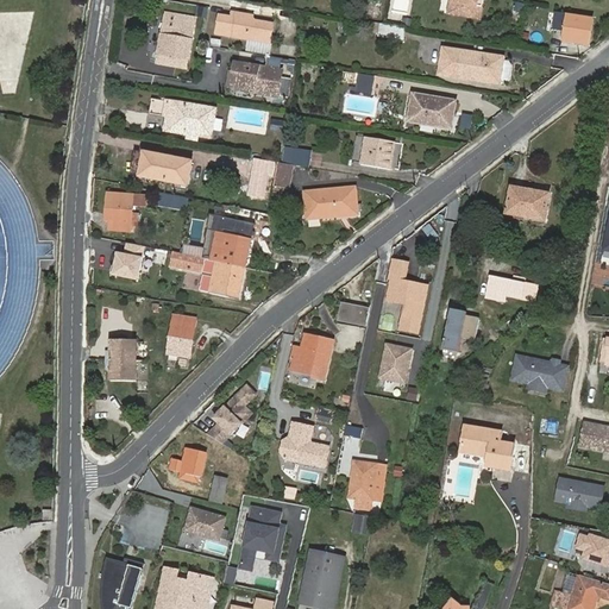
[(481,19),(483,6),(478,6),(478,0),(453,0),(454,1),(450,0),(447,13),(481,19)]
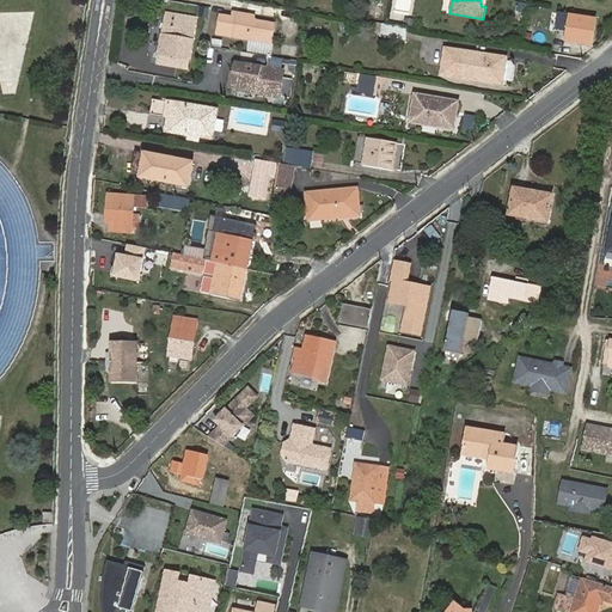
[(222,12),(219,32),(274,42),(277,22),(258,18),(256,16),(256,13),(236,10),(234,14),(222,12)]
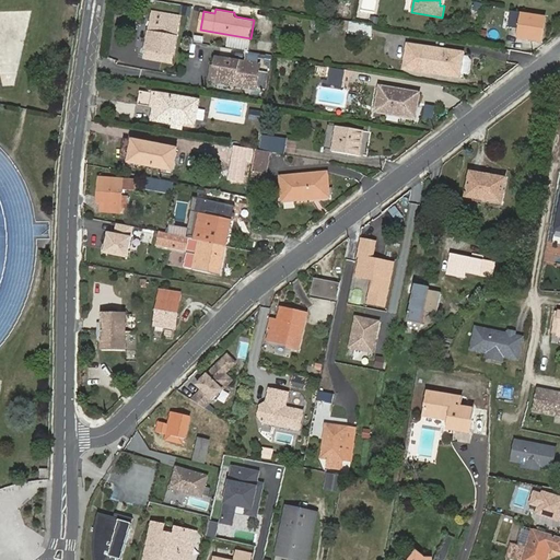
[(547,16),(512,11),(510,24),(521,25),(520,35),(543,39),(547,16)]
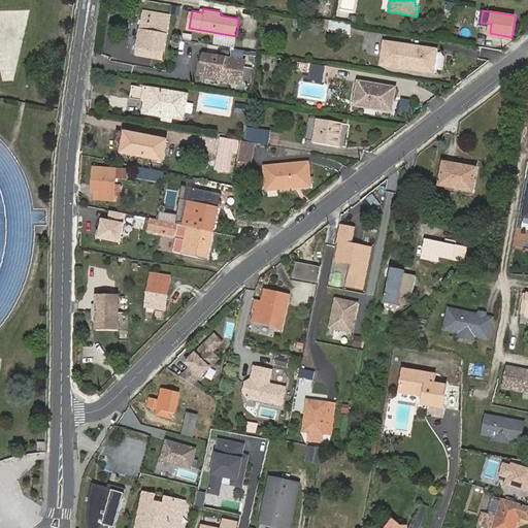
[(151,48),(163,51),(169,14),(145,11),(138,54),(149,56),(151,48)]
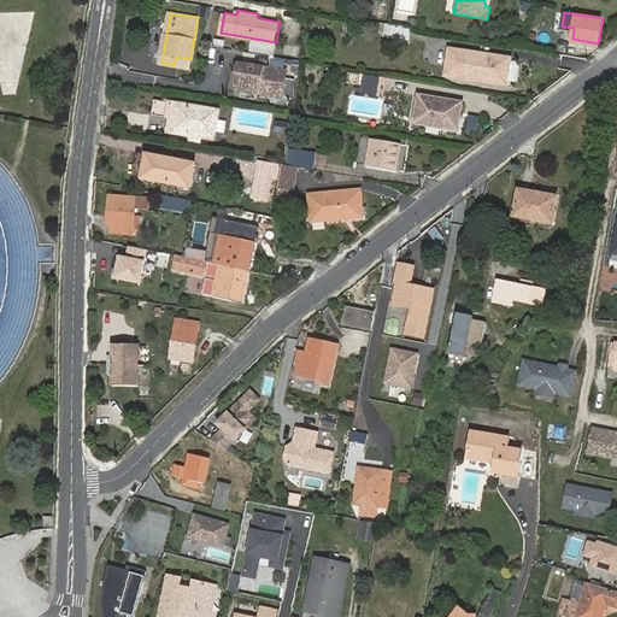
[(312,25),(327,25),(327,16),(312,16),(312,25)]
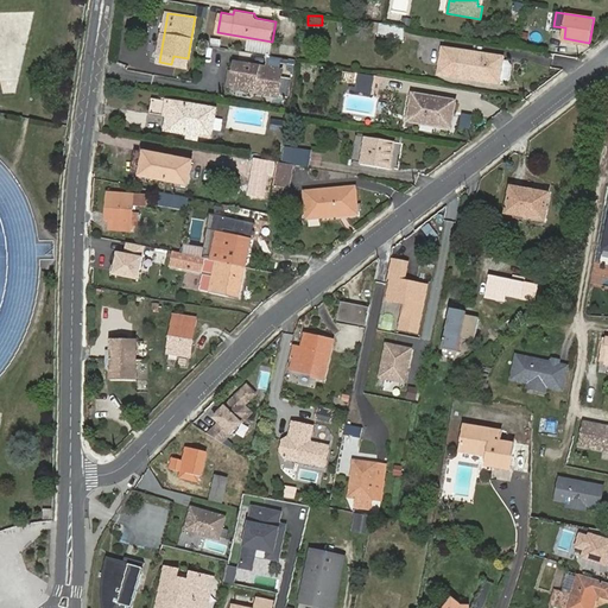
[(388,25),(386,36),(405,39),(407,29),(388,25)]
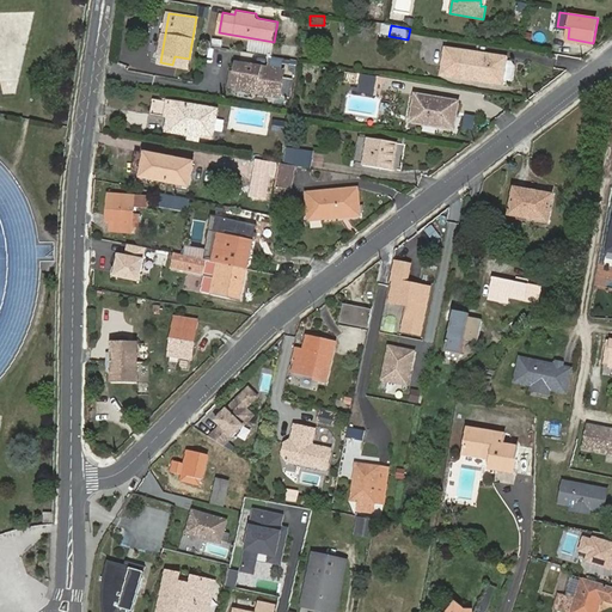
[(447,46),(442,73),(505,81),(505,79),(507,61),(508,59),(508,56),(447,46)]
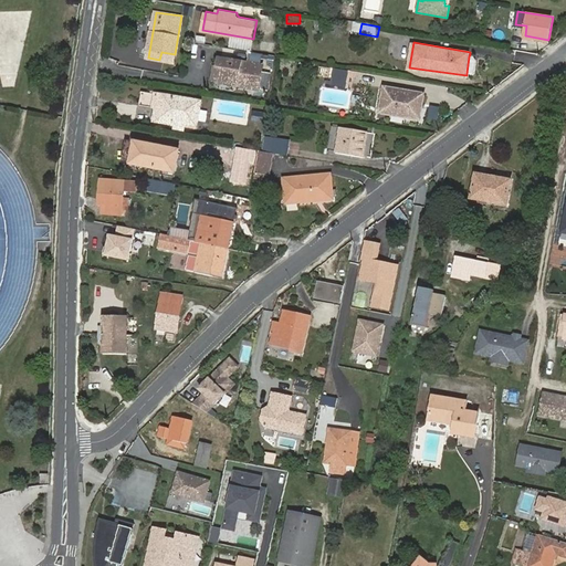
[(174,62),(175,54),(161,52),(159,60),(174,62)]
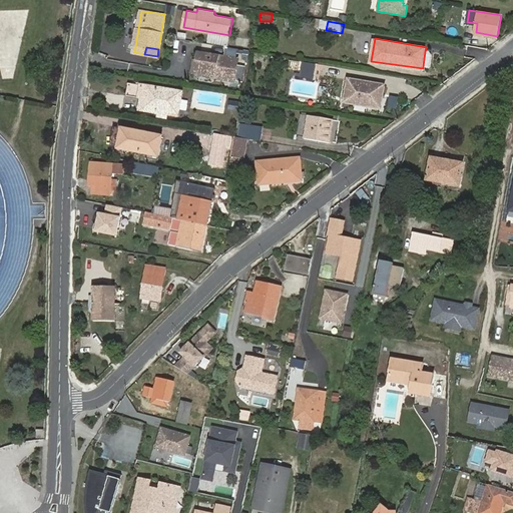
[(431,50),(426,49),(425,51),(423,66),(428,67),(431,65),(433,53),(431,50)]
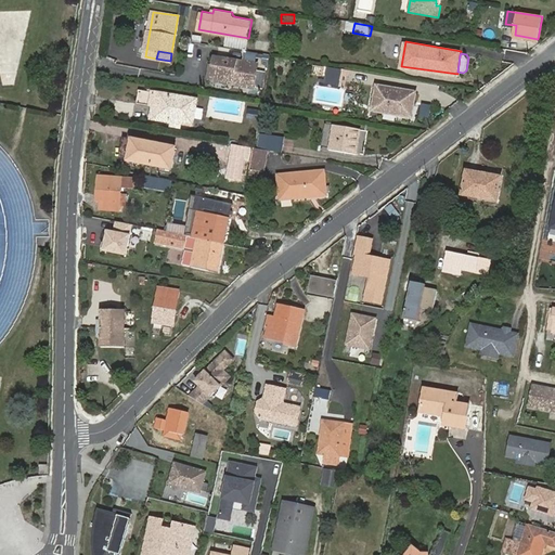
[(258,62),(215,54),(214,64),(218,64),(216,78),(254,85),(258,62)]
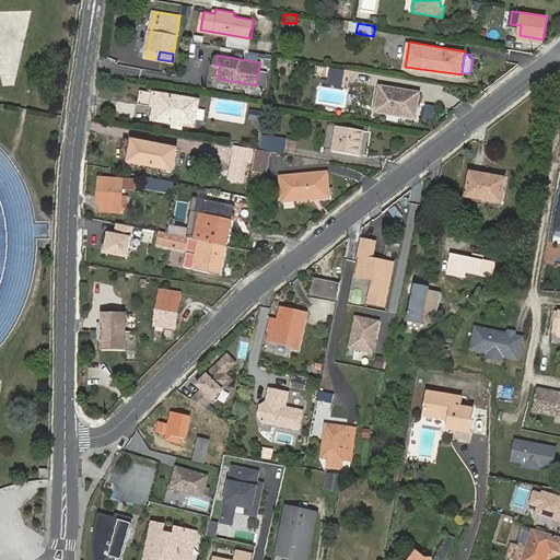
[(346,67),(331,65),(329,82),(343,84),(346,67)]
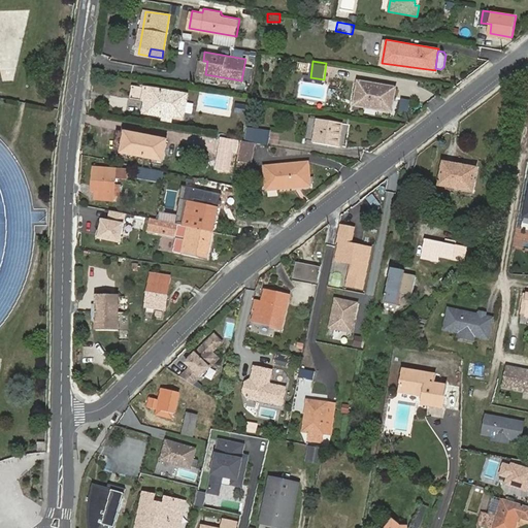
[(392,109),(396,87),(360,80),(356,103),(392,109)]
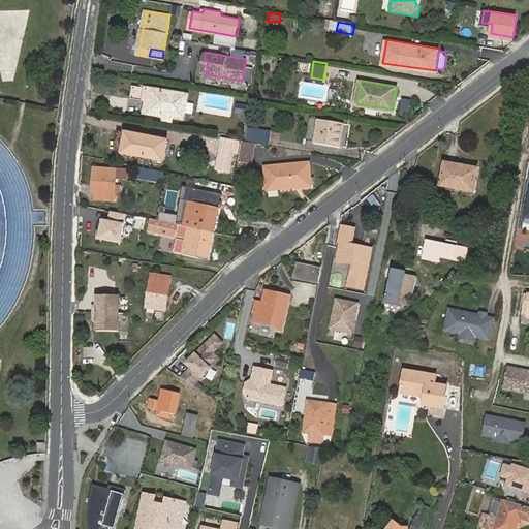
[(126,97),(153,102),(155,89),(146,88),(128,85),(126,97)]
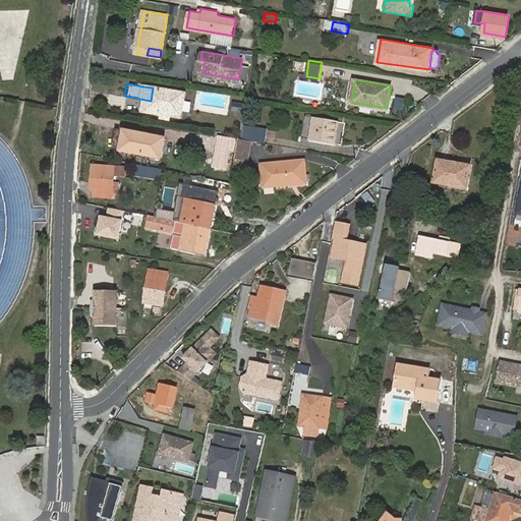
[(145,105),(143,111),(142,117),(149,118),(150,109),(182,114),(185,94),(153,88),(151,101),(150,106),(145,105)]
